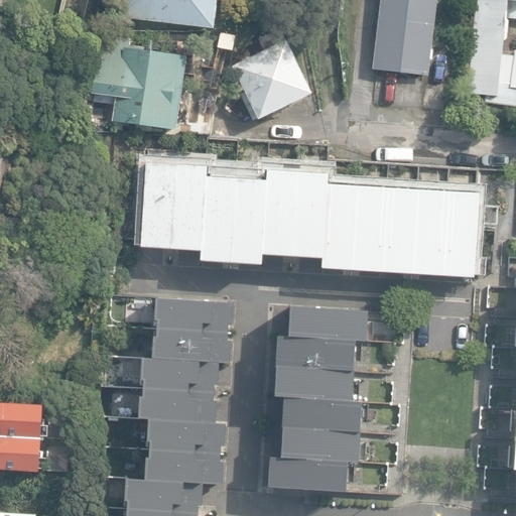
[(122,0),(121,17),(214,28),(217,0),(122,0)]
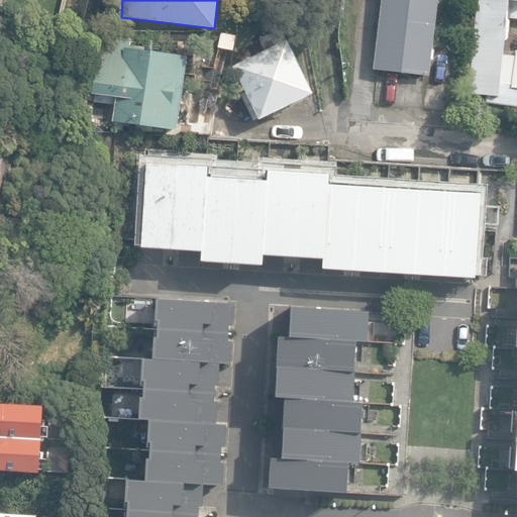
[(383,0),(375,70),(430,77),(438,0),(383,0)]
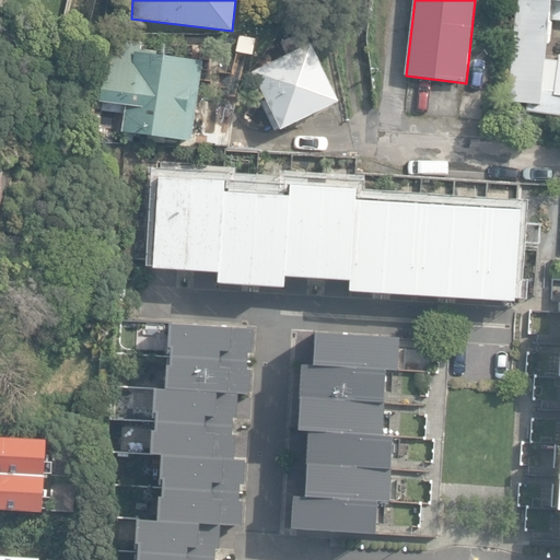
[(539,105),(544,59),(547,20),(559,20),(559,0),(512,0),(504,102),(527,104),(539,105)]
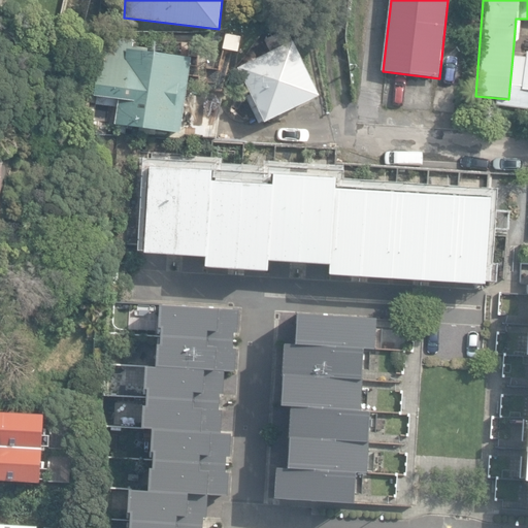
[(117,125),(180,135),(193,58),(121,46),(123,39),(105,36),(95,102),(120,106),(117,125)]
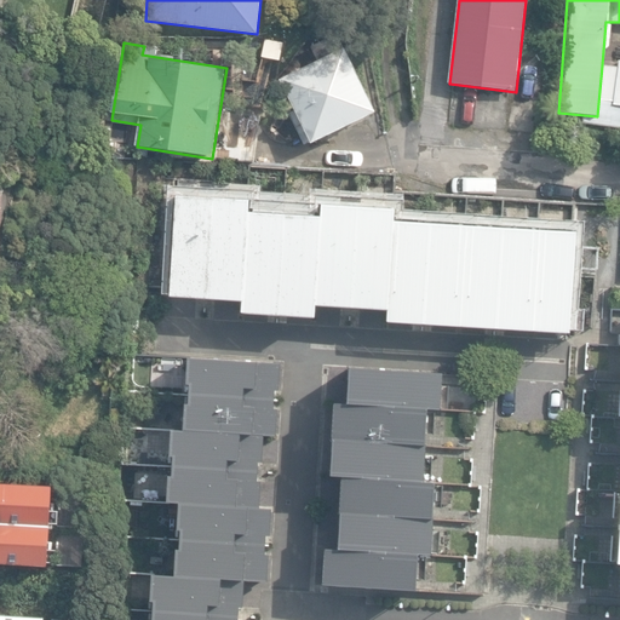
[(288,114),(304,148),(373,113),(342,49),(277,81),(293,112),(288,114)]
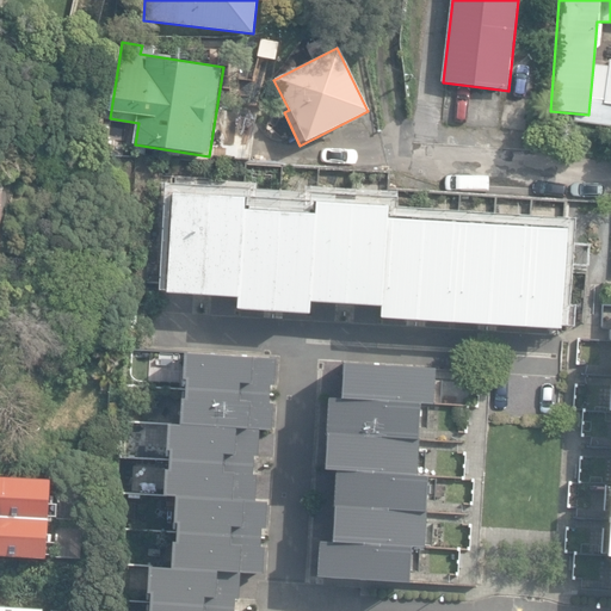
[(588,115),(575,113),(574,123),(610,125),(610,59),(609,59),(608,66),(593,65),(588,115)]
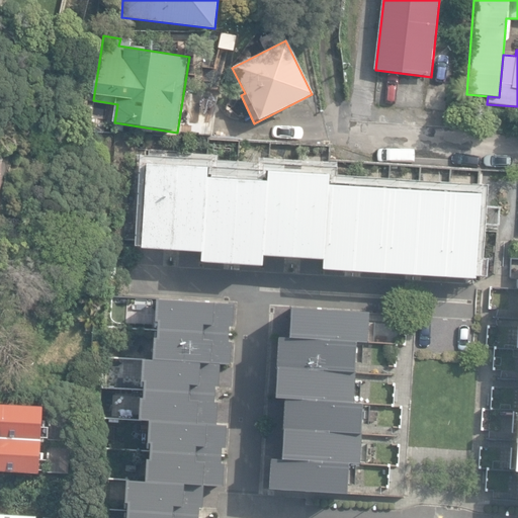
[(267,182),(207,178),(208,169),(147,165),(142,248),(202,252),(201,262),(262,265),(262,255),(324,259),(328,188),(329,176),(268,172),(267,182)]
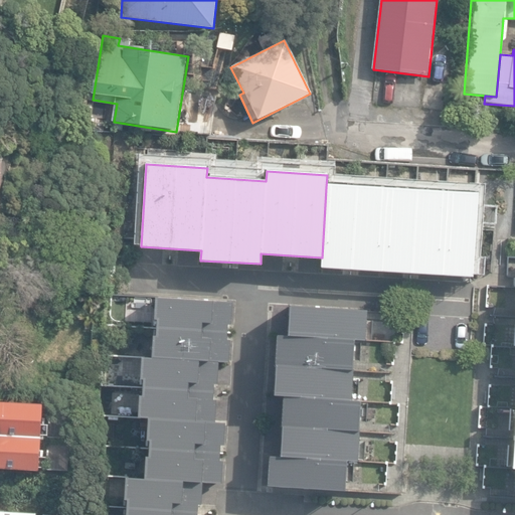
[(483,196),(326,187),(322,258),(321,272),(478,282),(483,196)]
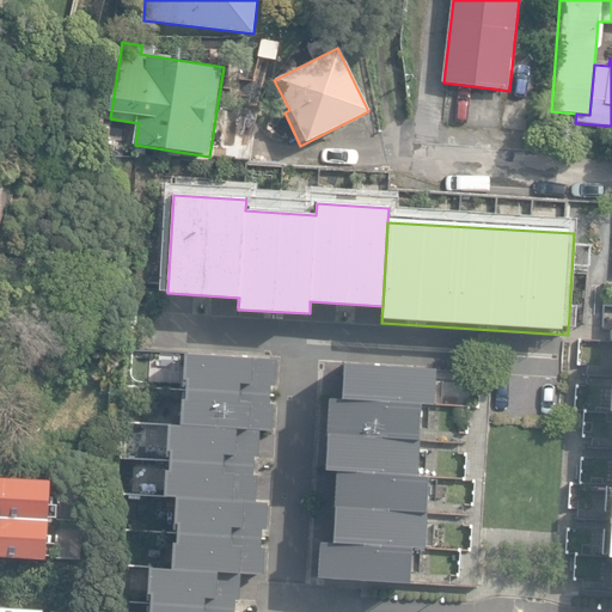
[(275,385),(276,359),(184,354),(183,378),(187,379),(187,399),(182,399),(181,424),(169,424),(167,451),(171,451),(170,470),(165,470),(164,496),(176,496),(175,522),(178,522),(177,542),(172,542),(171,568),(150,567),(148,593),(152,593),(151,611),(147,611),(146,611),(234,611),(236,599),(239,599),(240,571),(264,573),(265,545),(261,545),(262,527),(265,527),(267,501),(256,501),(257,475),(254,475),(255,456),(257,456),(258,429),(271,430),(274,403),(269,403),(270,385),(275,385)]
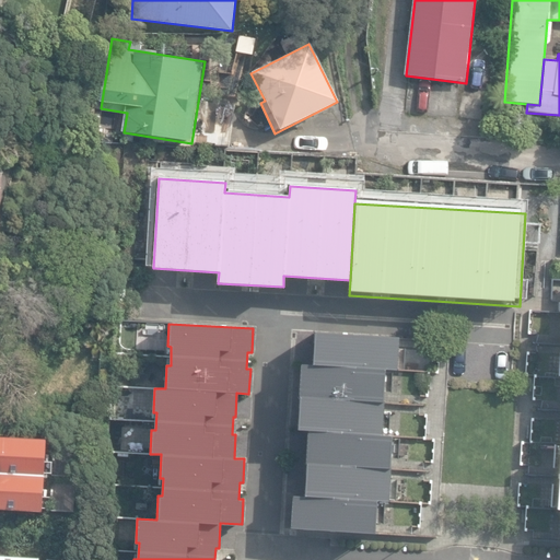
[(396,370),(398,337),(315,331),(313,365),(300,364),(299,397),(301,397),(299,430),(307,431),(305,464),(307,464),(305,496),(292,494),(290,528),(375,534),(377,500),(387,500),(392,435),(381,434),(384,370),(396,370)]
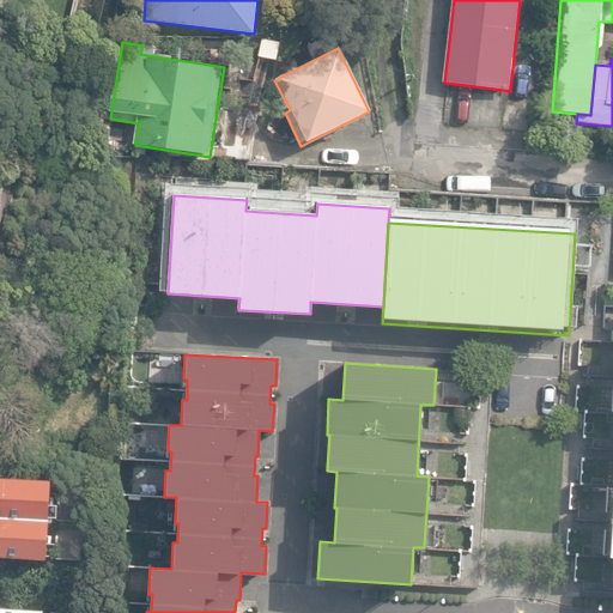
[(0,485),(0,559),(43,562),(47,489),(0,485)]
